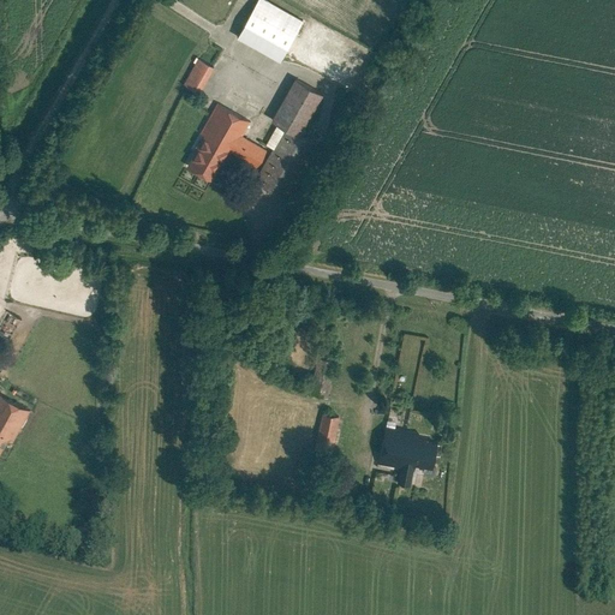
[(297,21),(260,0),(256,0),(239,31),(279,53),(297,21)]
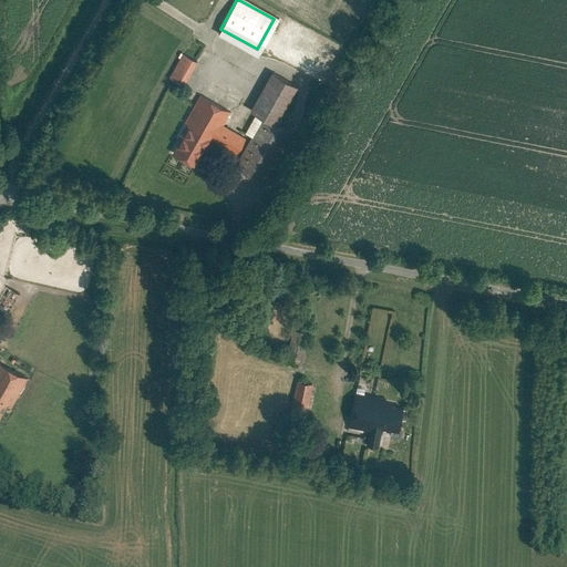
[(171,69),(184,78),(199,52),(186,43),(171,69)]
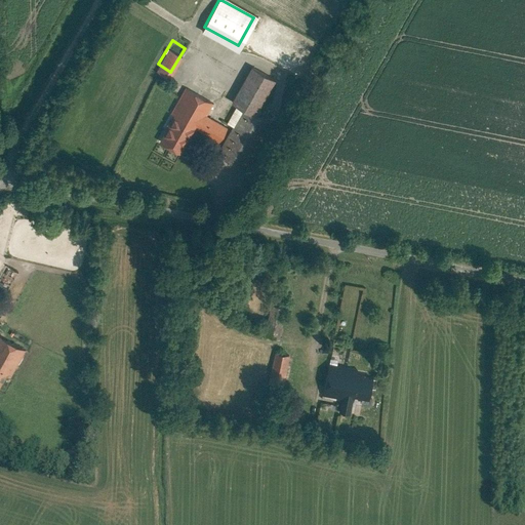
[(246,164),(272,120),(256,112),(278,75),(255,62),(231,104),(243,111),(220,149),(246,164)]
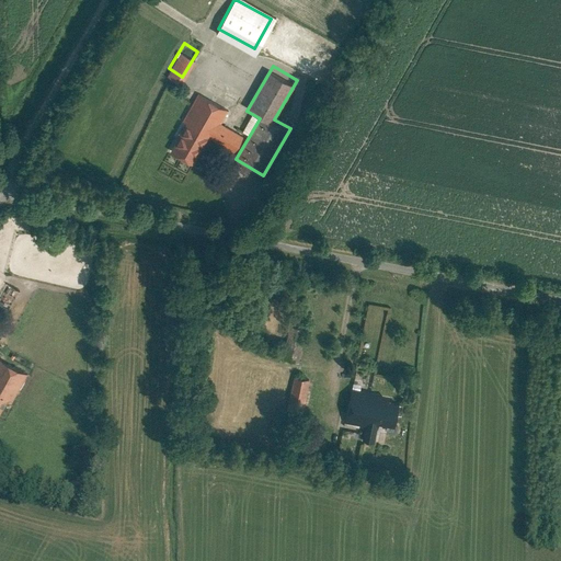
[(225,111),(195,96),(168,150),(190,161),(204,134),(230,147),(236,135),(217,125),(225,111)]
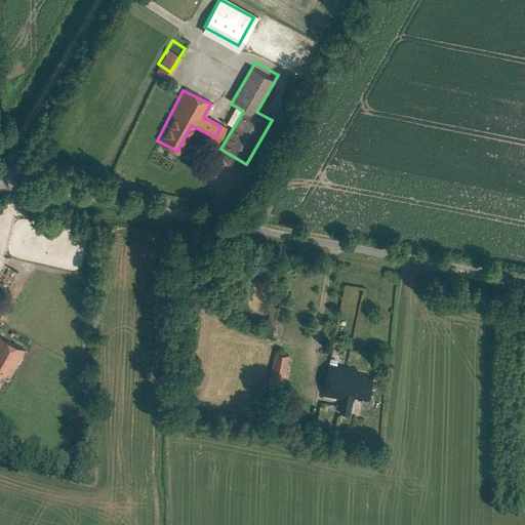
[(15,275),(3,267),(0,271),(0,286),(5,290),(15,275)]
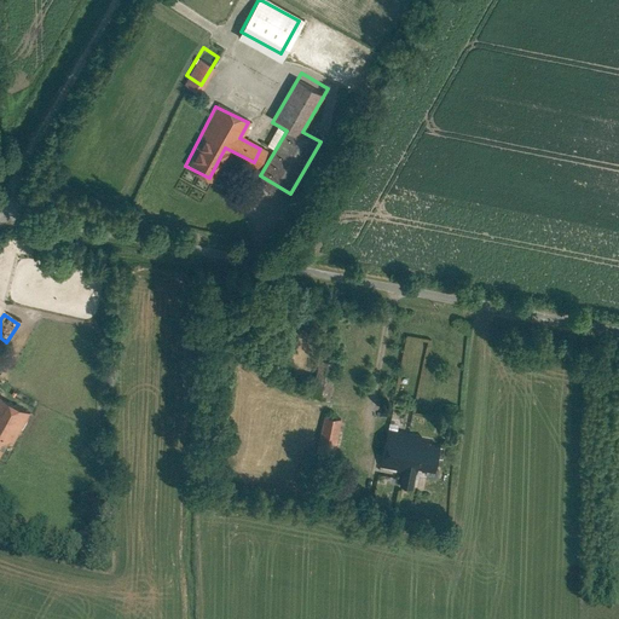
[(328,395),(333,362),(317,359),(312,393),(328,395)]
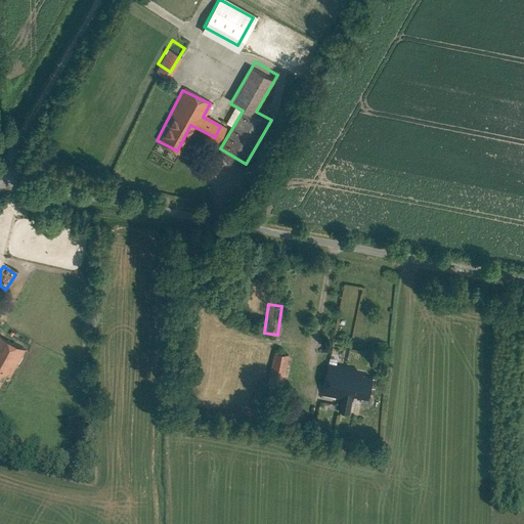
[(0,382),(4,385),(24,345),(0,332),(0,382)]
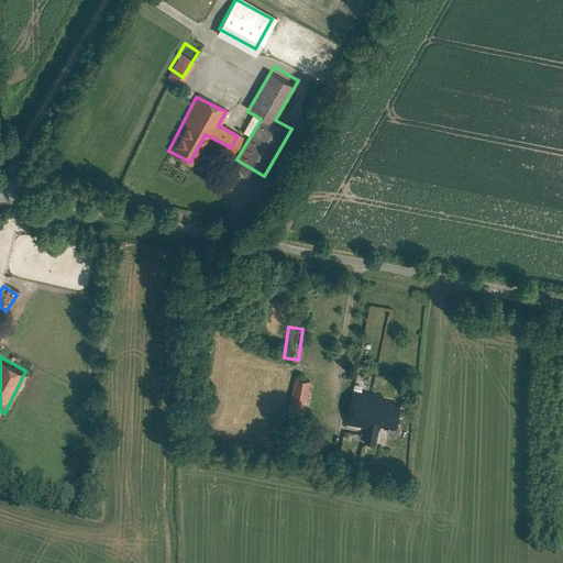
[(302,408),(307,377),(295,375),(289,406),(302,408)]
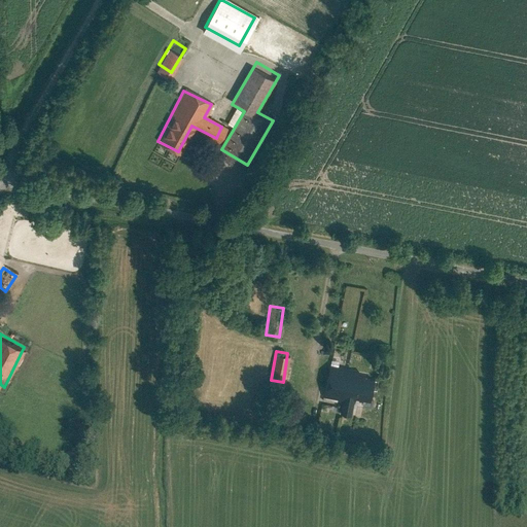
[(377,370),(330,361),(326,385),(351,389),(348,408),(358,410),(362,390),(373,392),(377,370)]
